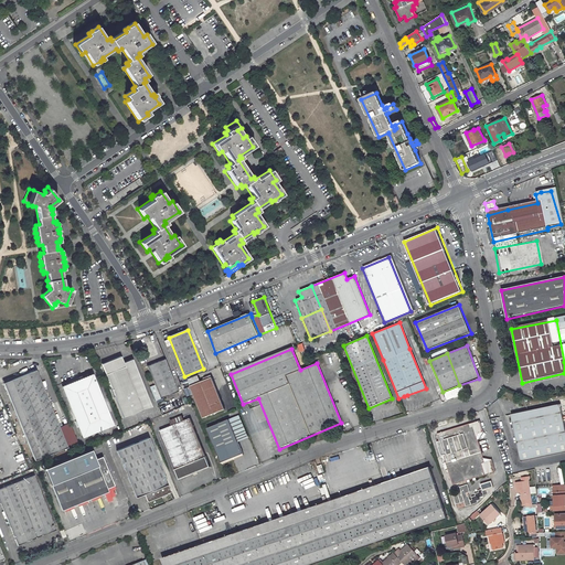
[(121,358),(102,365),(125,419),(153,407),(134,360),(125,363),(121,358)]
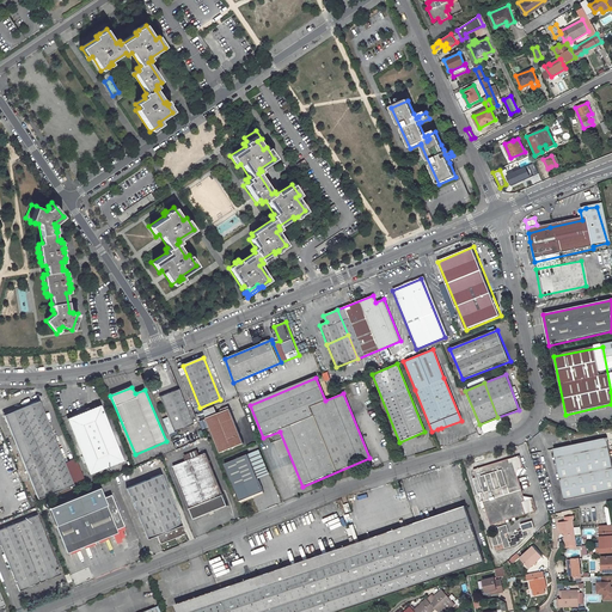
[(179,390),(159,397),(173,432),(193,424),(179,390)]
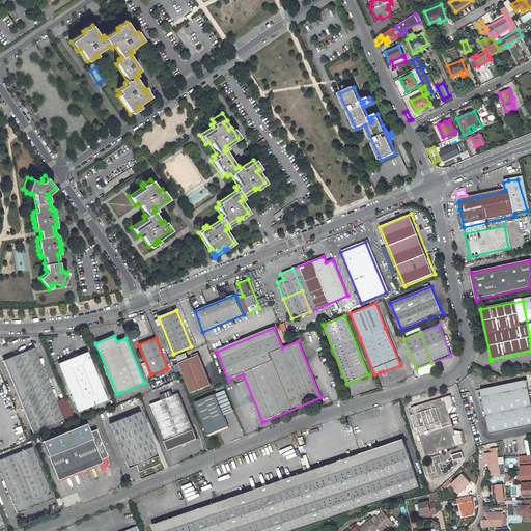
[(35,347),(4,361),(33,434),(65,421),(35,347)]
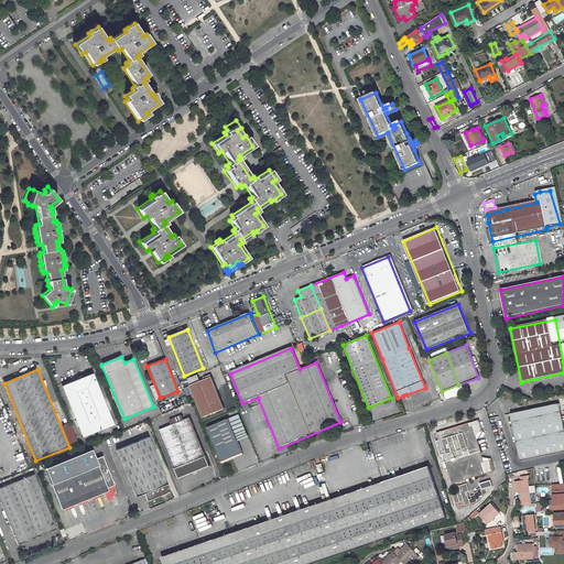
[(93,375),(62,387),(83,437),(112,425),(93,375)]
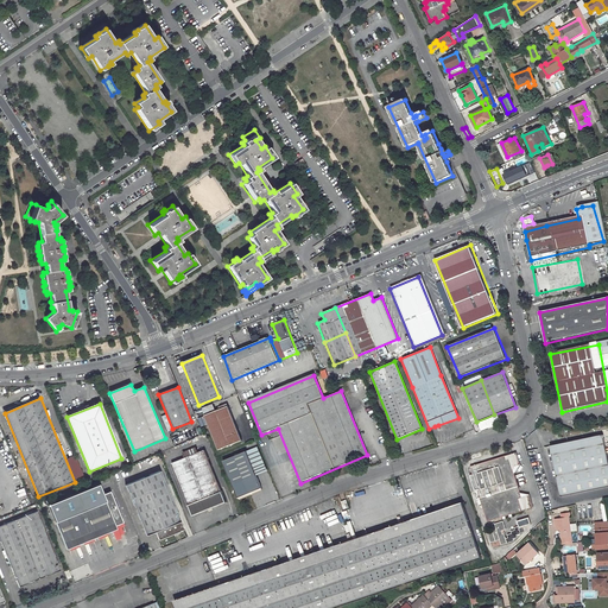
[(207,416),(221,450),(244,439),(230,405),(207,416)]
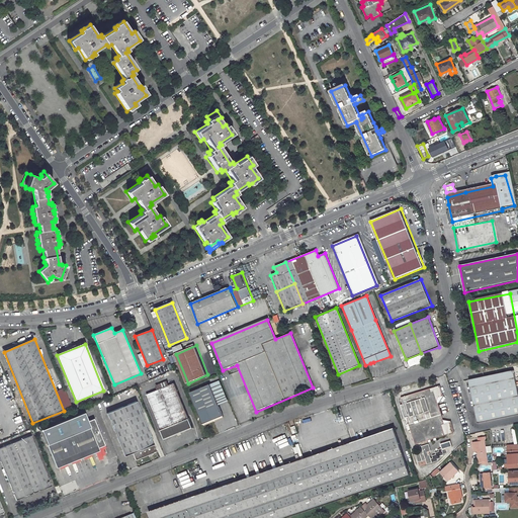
[(517,391),(514,369),(468,378),(477,422),(517,413),(517,391)]
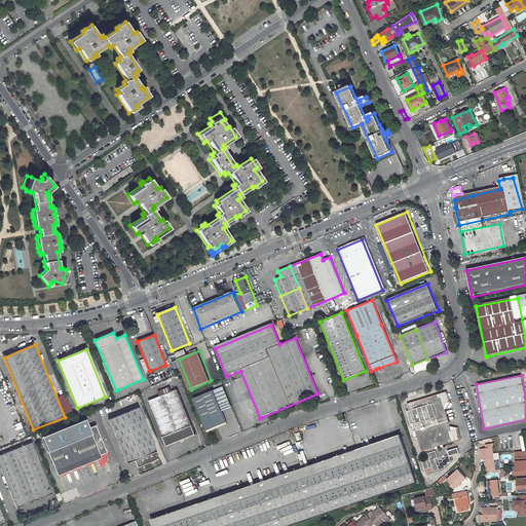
[(196,436),(192,425),(191,426),(177,389),(149,402),(163,438),(166,447),(196,436)]
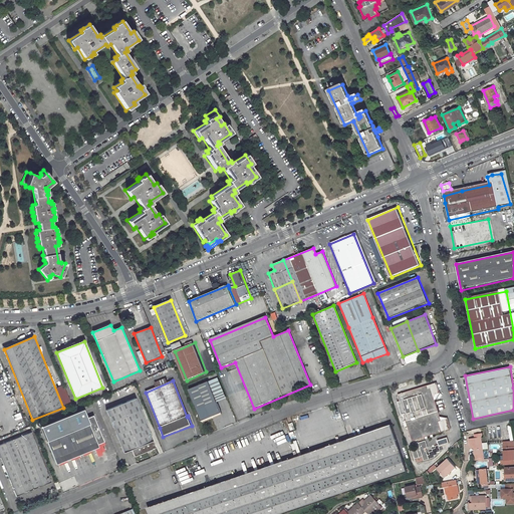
[(189,390),(201,422),(222,414),(209,381),(189,390)]
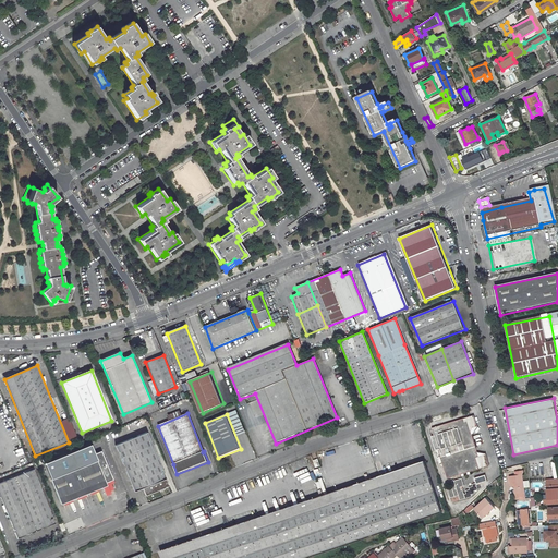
[(474,414),(432,427),(434,435),(432,435),(437,451),(439,450),(448,477),(489,464),(486,453),(478,456),(477,451),(472,433),(472,431),(473,427),(477,425),(474,414)]
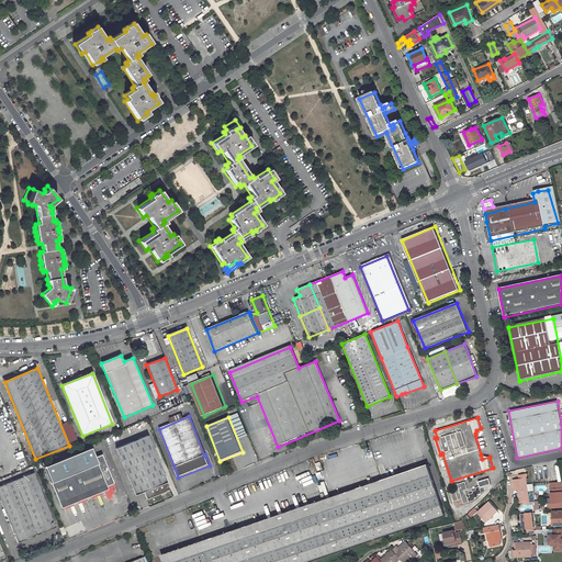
[(169,490),(147,435),(114,448),(134,495),(143,492),(145,499),(169,490)]
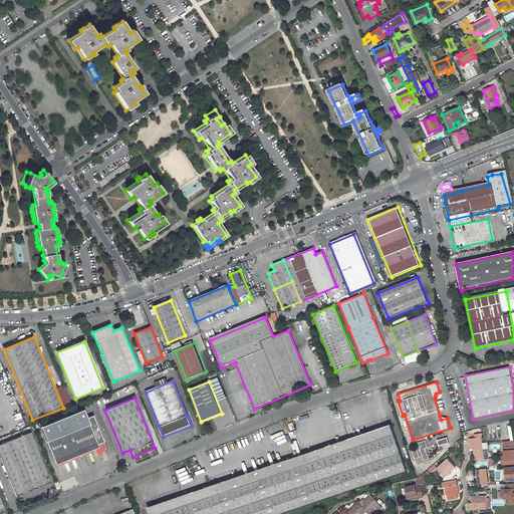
[(86,420),(89,426),(46,443),(53,461),(96,443),(102,441),(92,417),(86,420)]
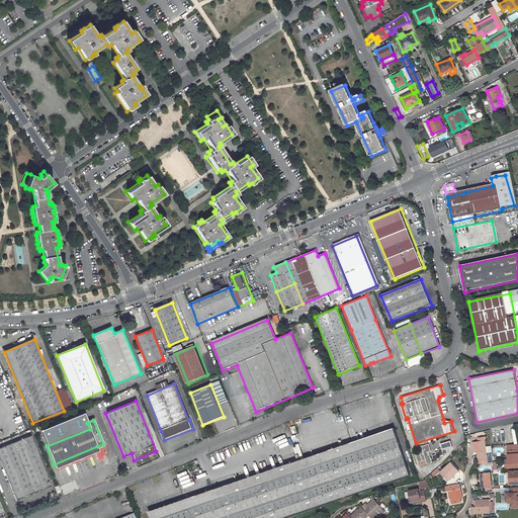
[(47,446),(90,429),(87,423),(45,440),(47,446)]
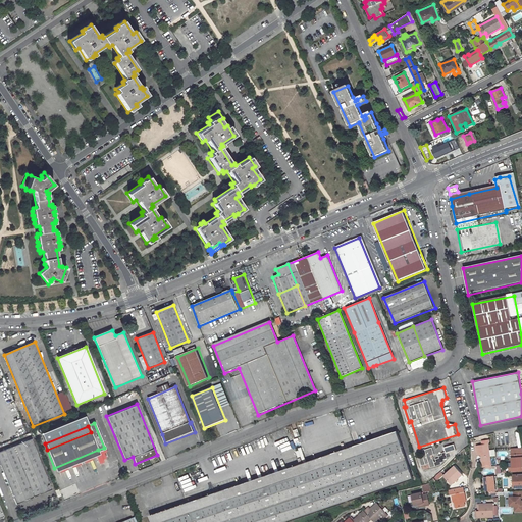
[(150,516),(151,521),(284,521),(412,479),(397,433),(150,516)]
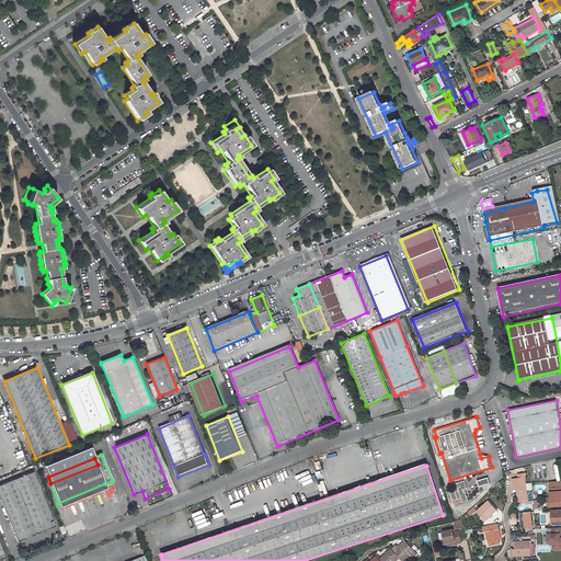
[(55,526),(33,472),(0,484),(0,502),(16,542),(55,526)]
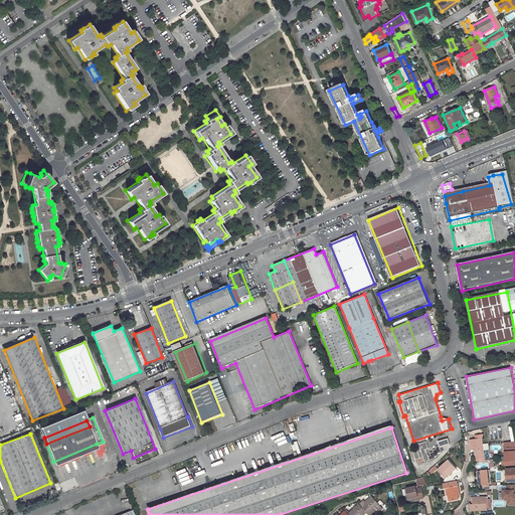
[(489,450),(489,444),(483,445),(482,439),(484,439),(483,435),(476,436),(477,439),(471,440),(472,449),(475,449),(477,462),(478,461),(485,461),(485,456),(484,450),(489,450)]
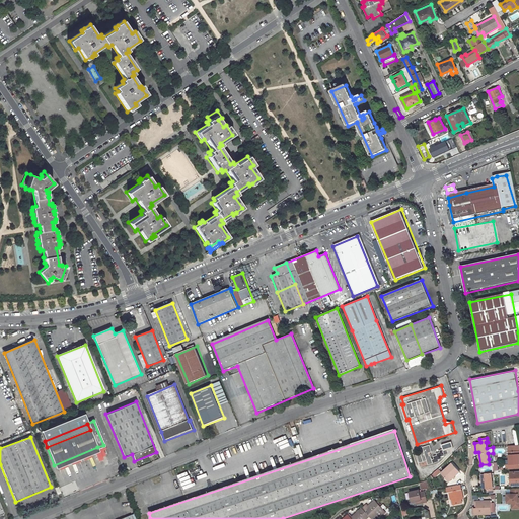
[(442,458),(441,456),(446,454),(444,449),(454,446),(452,441),(442,444),(443,448),(439,449),(439,451),(436,452),(436,454),(433,455),(434,457),(432,458),(431,454),(429,454),(428,452),(432,451),(430,444),(423,446),(424,450),(417,452),(420,462),(427,460),(428,464),(439,461),(439,459),(442,458)]
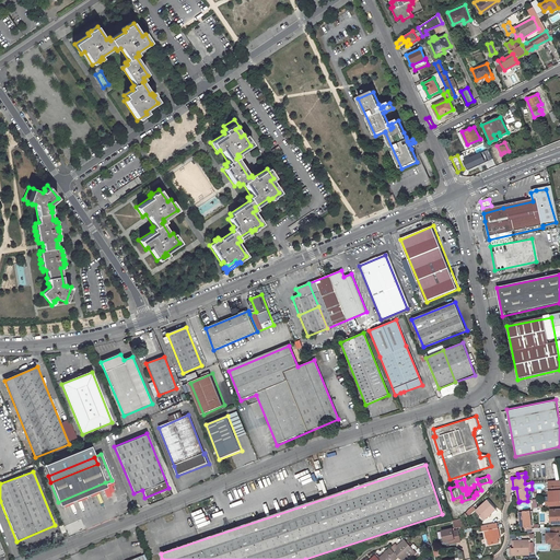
[(559,505),(559,479),(549,480),(550,501),(547,501),(547,506),(559,505)]
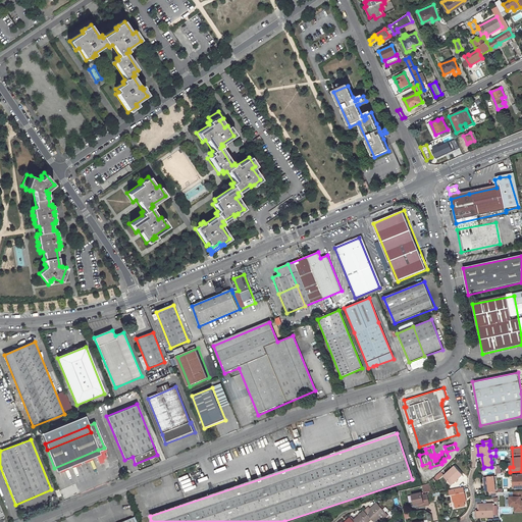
[(57,473),(100,456),(99,453),(98,450),(54,468),(57,473)]
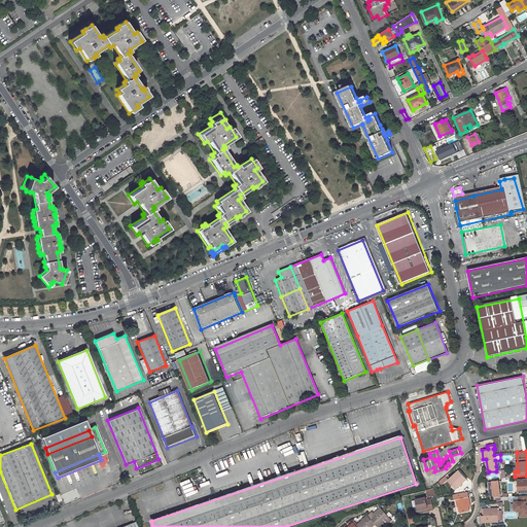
[(459,470),(448,480),(456,489),(466,479),(459,470)]
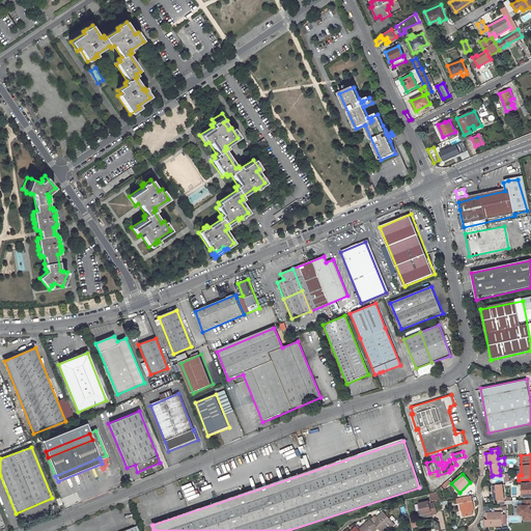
[(504,501),(504,498),(504,497),(503,484),(497,484),(497,485),(493,485),(494,500),(498,499),(499,500),(499,502),(504,501)]
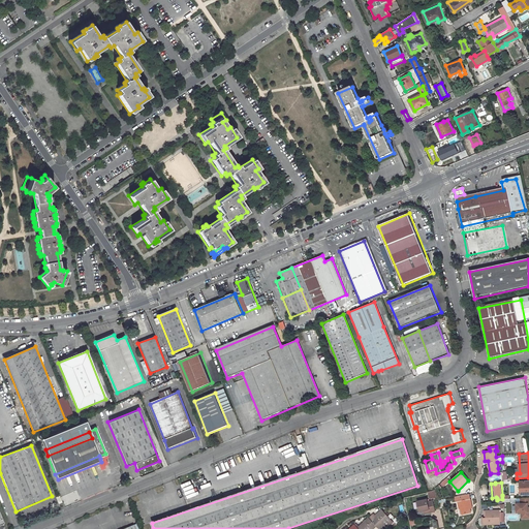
[(427,492),(430,499),(436,497),(434,490),(427,492)]
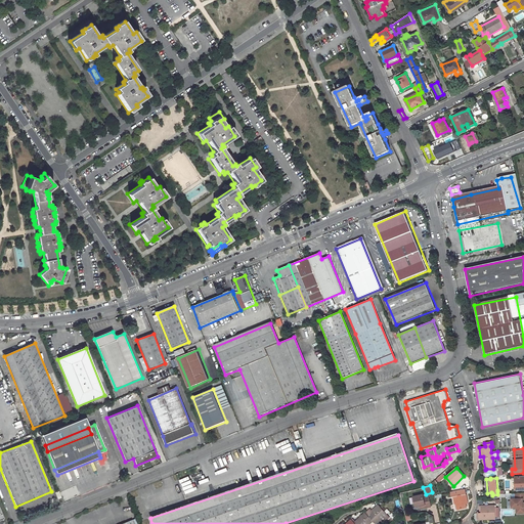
[(465,489),(451,491),(452,496),(453,496),(455,504),(456,504),(457,503),(460,509),(467,508),(466,501),(467,500),(465,489)]
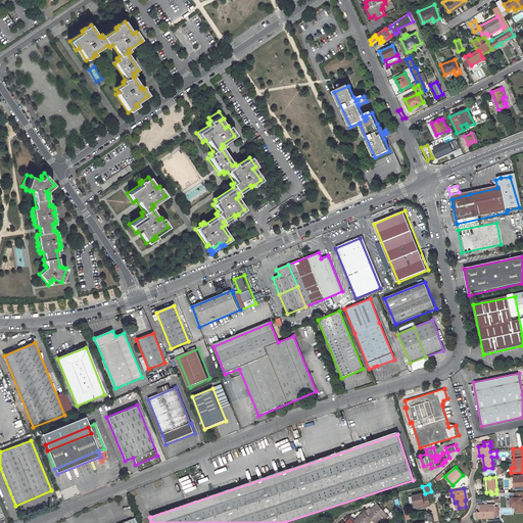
[(522,496),(522,491),(515,492),(515,497),(511,497),(511,506),(516,506),(516,512),(522,511),(522,505),(522,506),(522,501),(522,497),(522,496)]
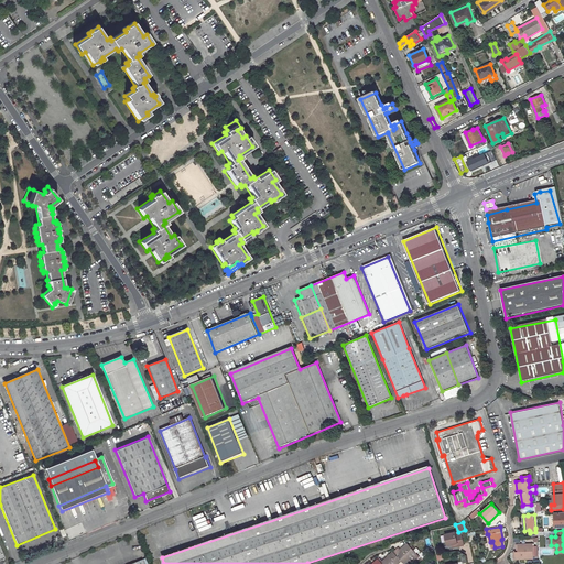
[(455,532),(445,535),(447,546),(452,545),(457,544),(458,546),(463,545),(461,534),(455,535),(455,532)]
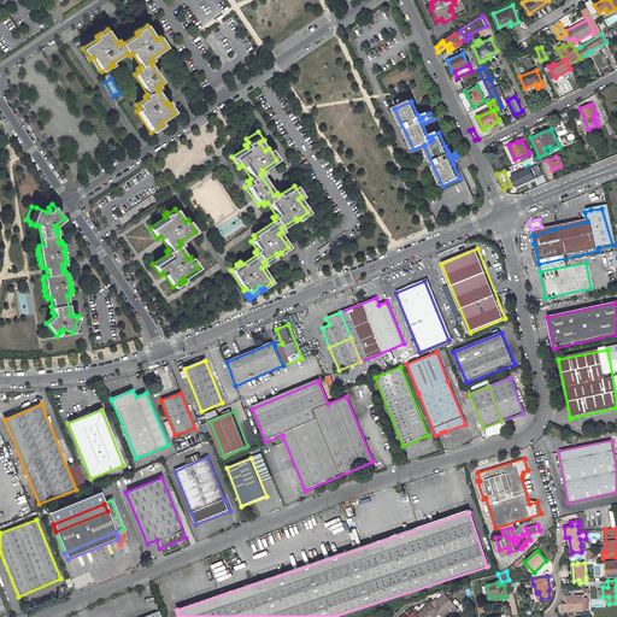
[(442,616),(456,605),(450,599),(446,595),(439,603),(434,607),(439,613),(442,616)]
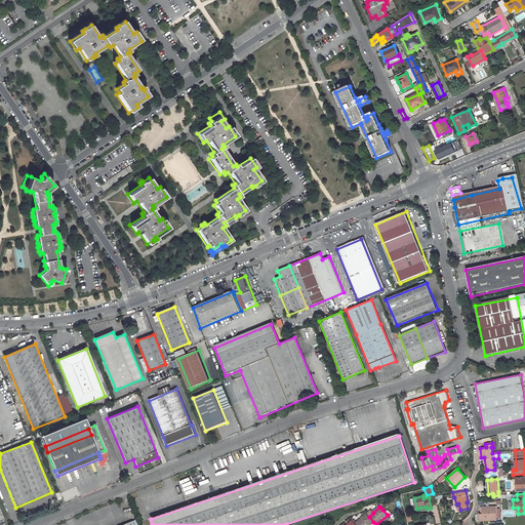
[(495,508),(481,509),(481,516),(476,516),(475,517),(475,521),(476,522),(495,521),(495,508)]
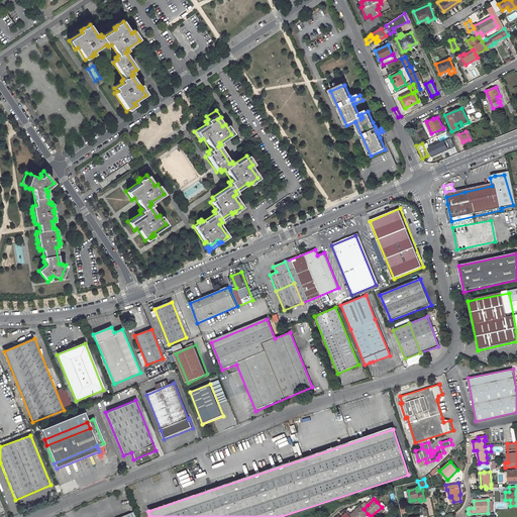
[(364,516),(368,514),(364,509),(360,507),(359,506),(349,516),(364,516)]
